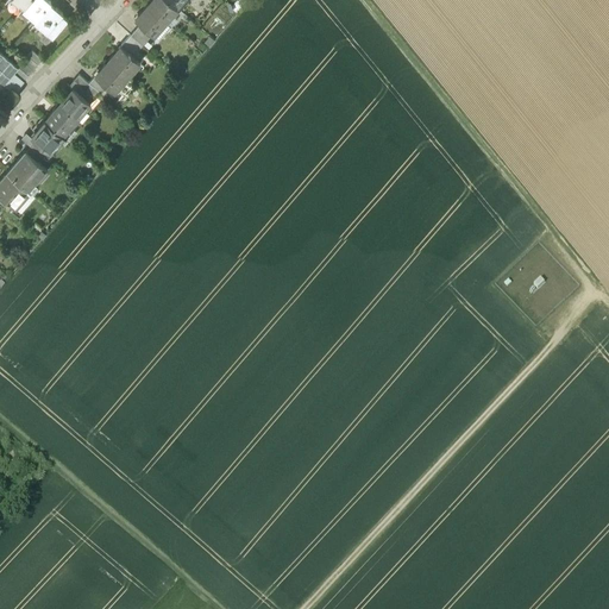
[(51,1),(49,0),(30,0),(25,6),(23,10),(30,17),(32,13),(37,18),(50,2),(51,1)]
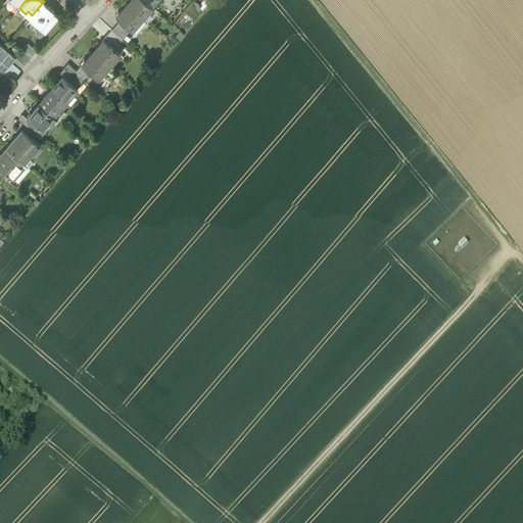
[(151,6),(144,0),(130,0),(126,5),(141,18),(151,6)]
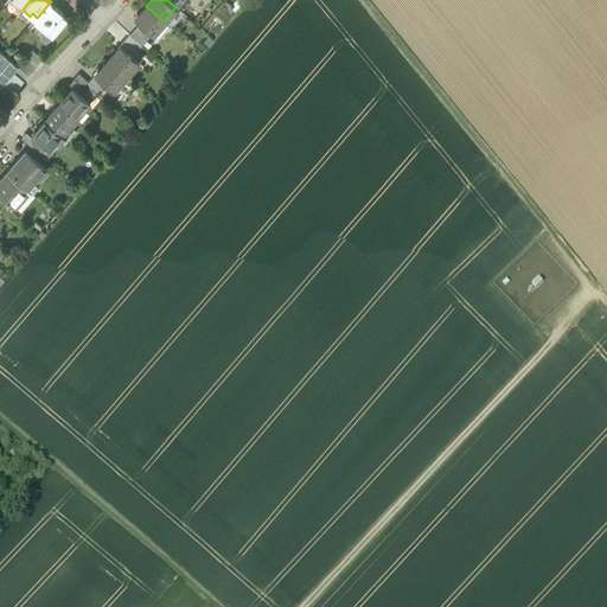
[(63,14),(50,2),(37,18),(34,20),(33,21),(42,27),(44,25),(49,29),(46,32),(50,29),(62,14),(63,14)]
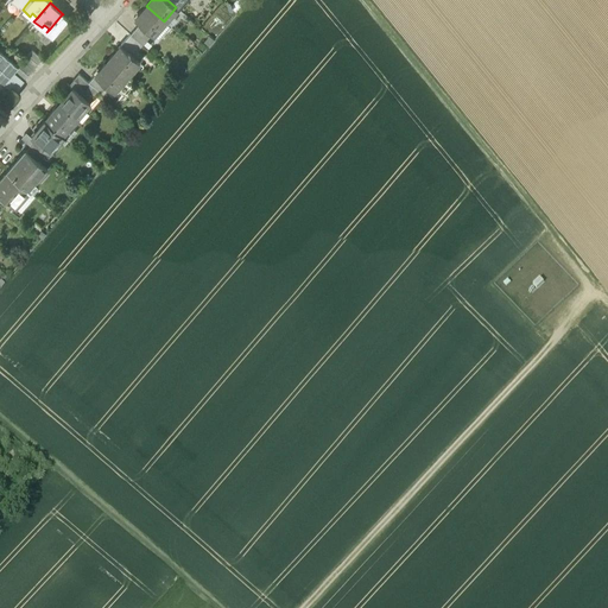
[(153,33),(164,21),(146,6),(135,19),(140,23),(152,33),(153,33)]
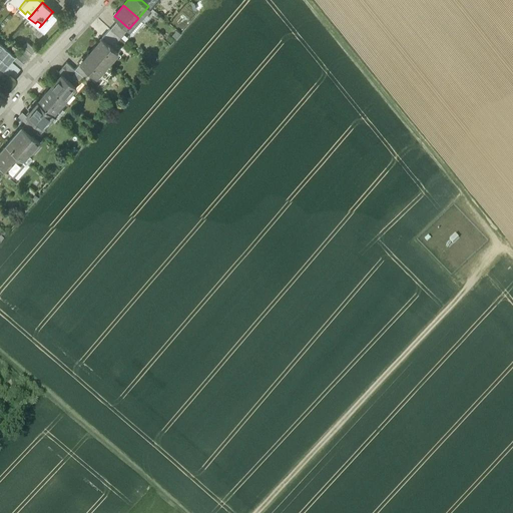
[(52,12),(42,24),(47,27),(56,16),(52,12)]
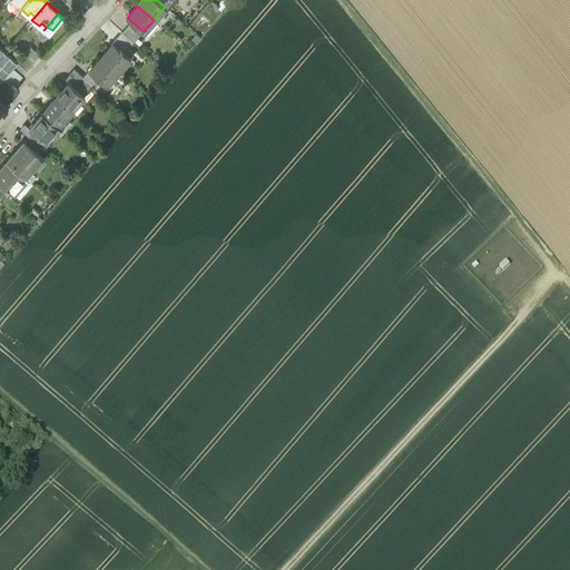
[(143,31),(131,21),(127,27),(138,36),(143,31)]
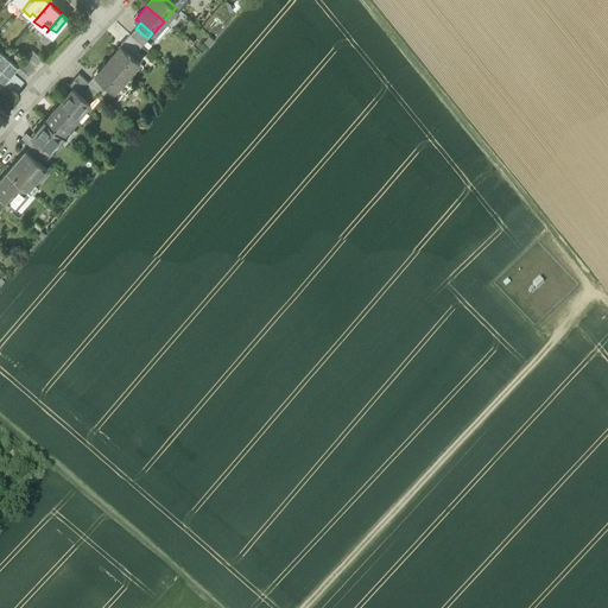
[(147,38),(135,29),(131,33),(143,44),(147,38)]
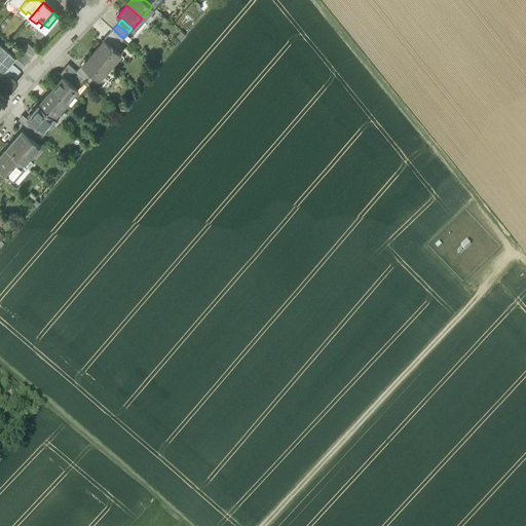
[(123,38),(113,29),(105,38),(115,47),(123,38)]
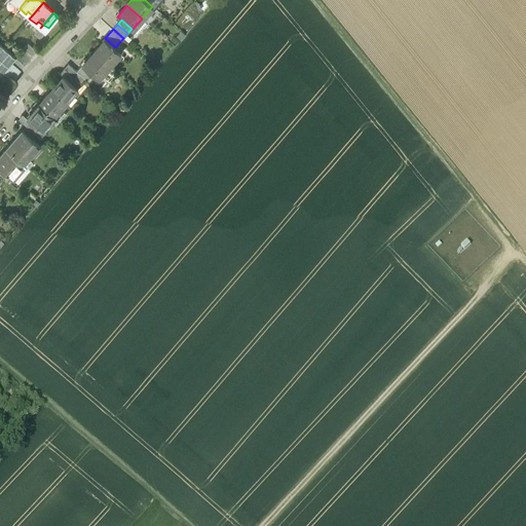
[(105,38),(104,37),(91,51),(110,67),(121,53),(115,47),(105,38)]
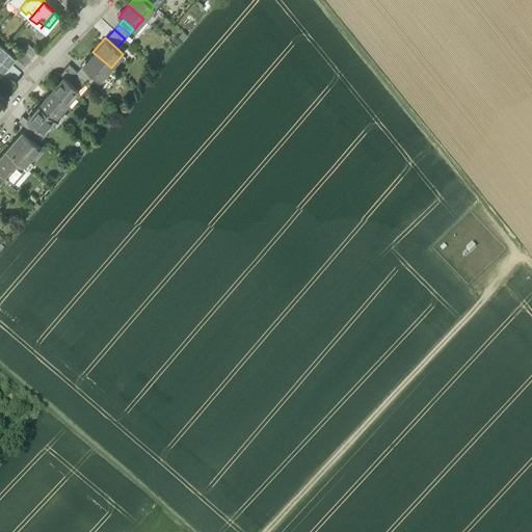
[(16,58),(0,45),(0,70),(3,74),(11,63),(16,58)]
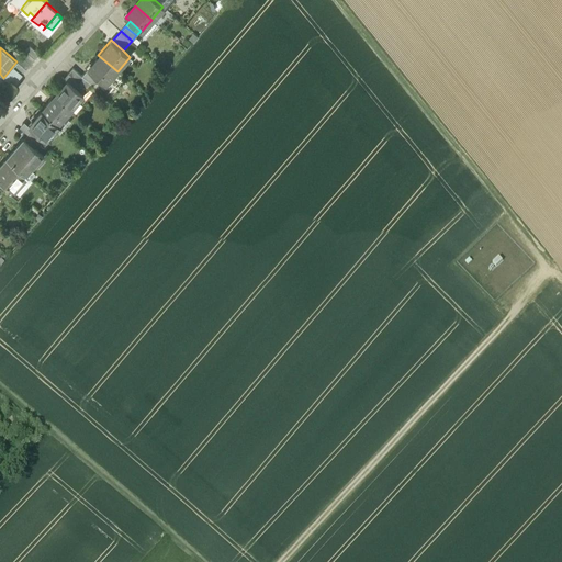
[(38,55),(30,47),(25,52),(34,60),(38,55)]
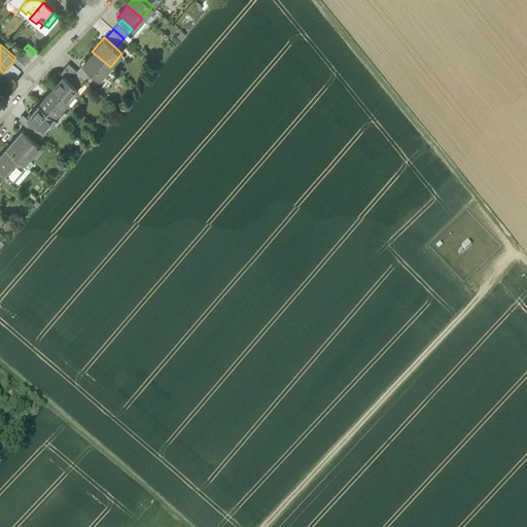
[(32,57),(24,48),(20,54),(29,61),(32,57)]
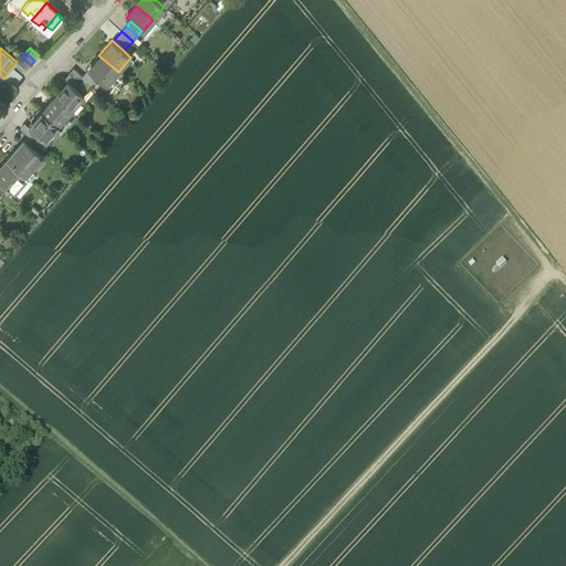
[(118,72),(98,55),(86,69),(88,70),(100,80),(106,85),(118,72)]
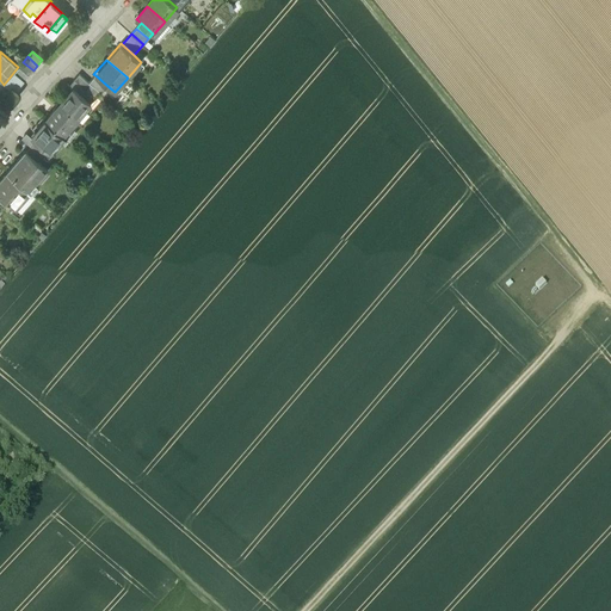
[(34,71),(23,62),(18,67),(29,76),(34,71)]
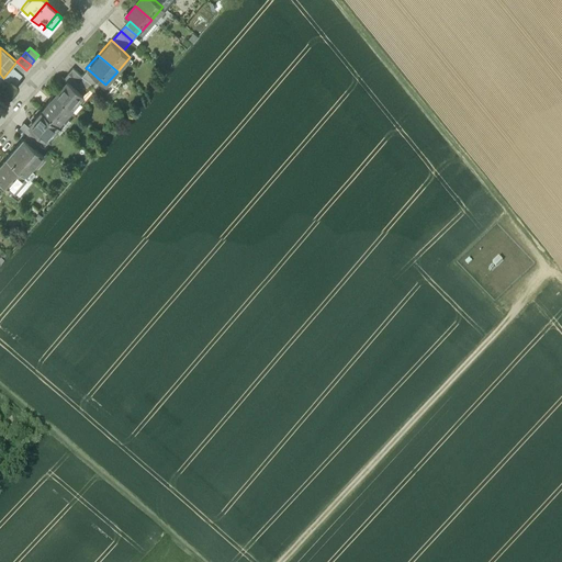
[(26,70),(17,62),(12,67),(22,75),(26,70)]
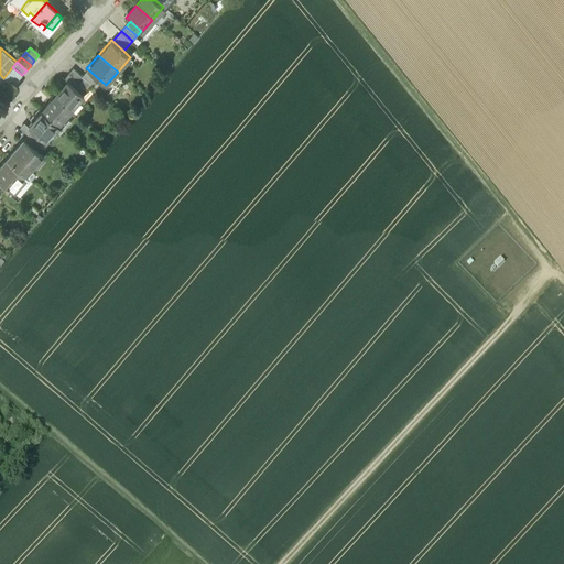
[(22,75),(12,67),(3,78),(9,83),(10,80),(14,84),(22,75)]
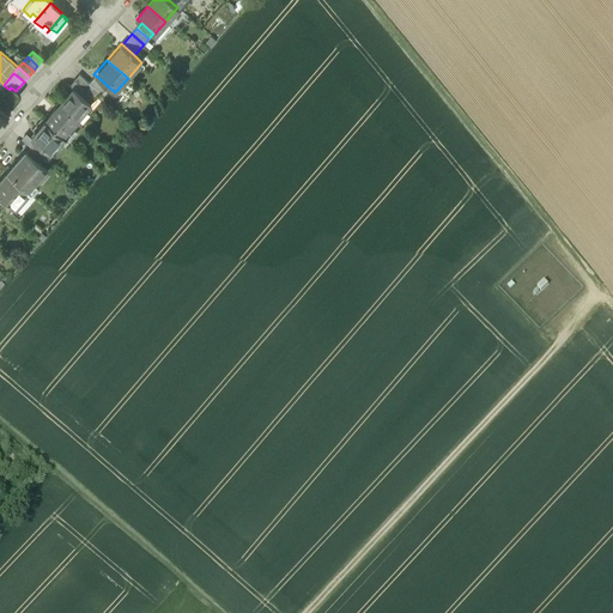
[(89,83),(79,74),(74,80),(86,90),(91,84),(89,83)]
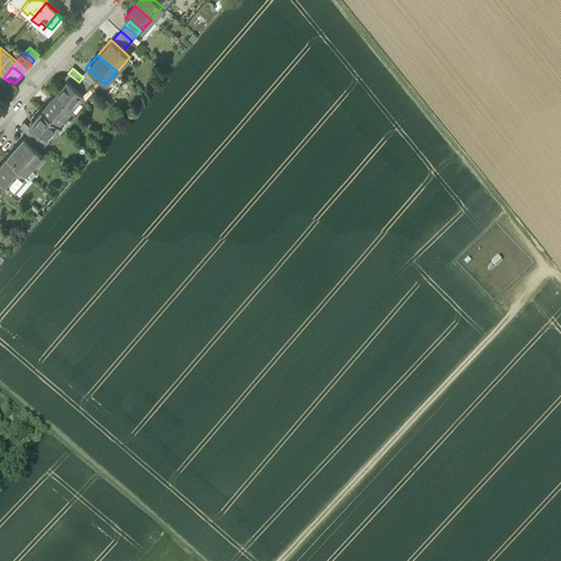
[(99,79),(88,69),(81,76),(83,77),(93,86),(99,79)]
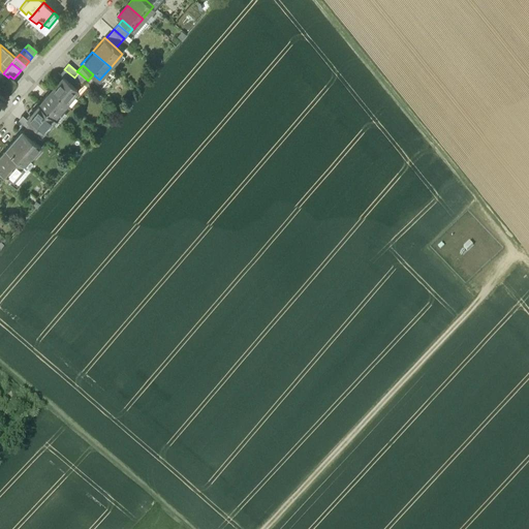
[(74,78),(64,69),(60,74),(63,76),(79,89),(83,85),(74,78)]
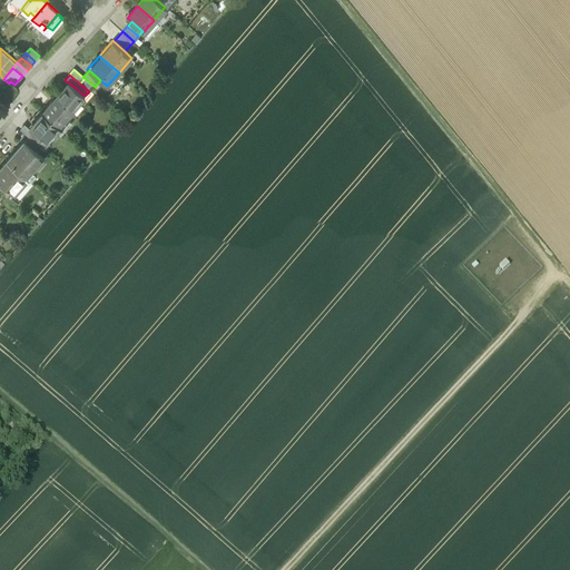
[(85,96),(68,82),(56,97),(72,111),(85,96)]
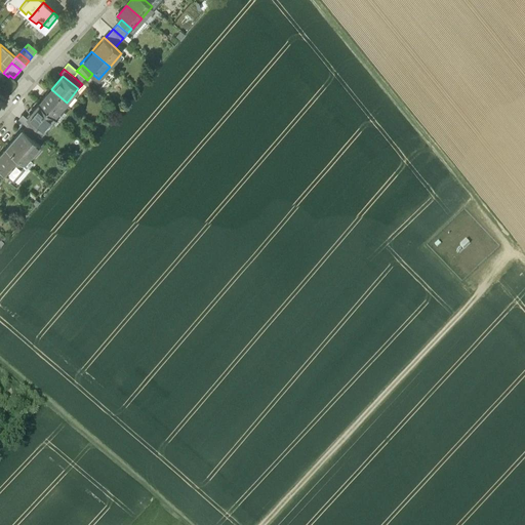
[(67,103),(51,89),(39,104),(53,116),(54,117),(67,103)]
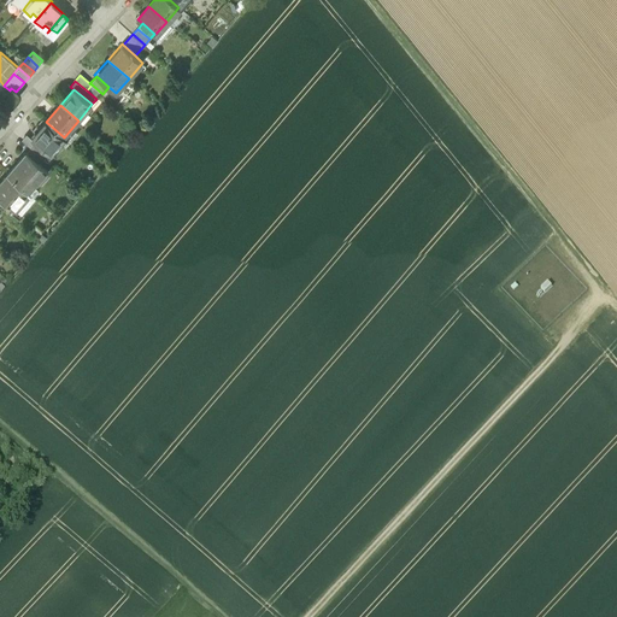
[(63,136),(46,122),(33,139),(36,141),(48,152),(51,151),(63,136)]
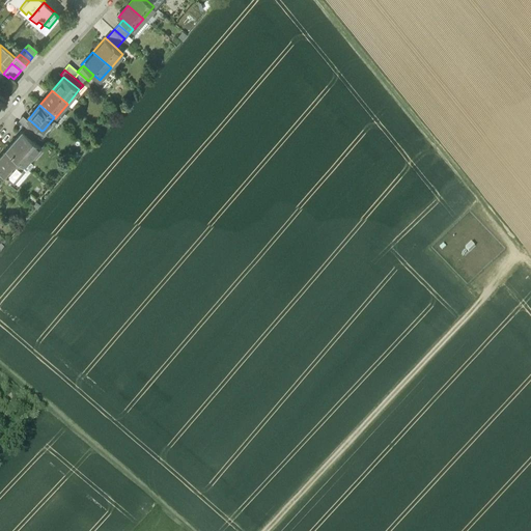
[(42,131),(31,121),(27,127),(36,135),(40,138),(46,132),(44,130),(42,131)]
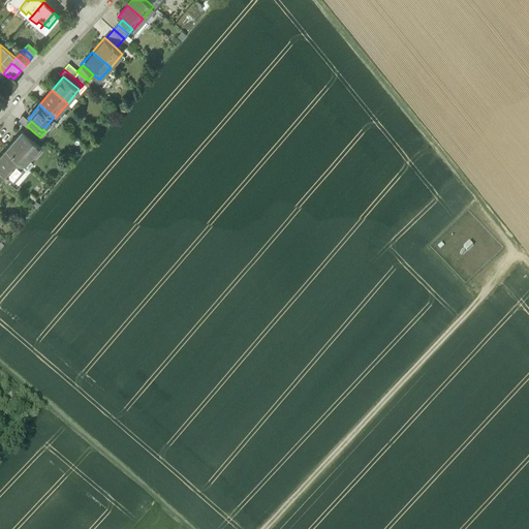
[(36,134),(27,126),(23,131),(32,139),(36,134)]
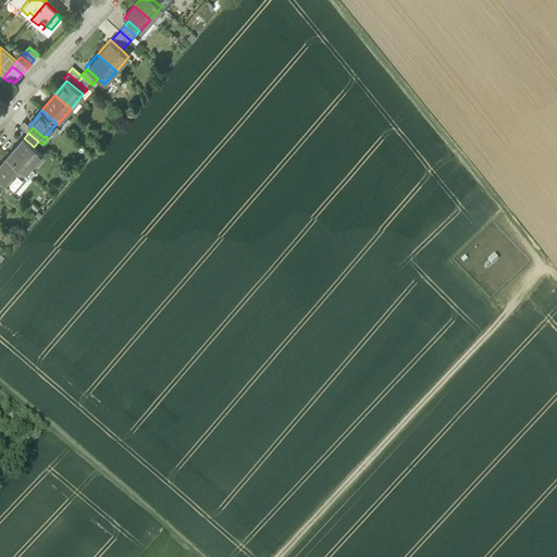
[(34,147),(24,138),(7,158),(26,174),(28,175),(35,168),(34,166),(44,155),(34,147)]
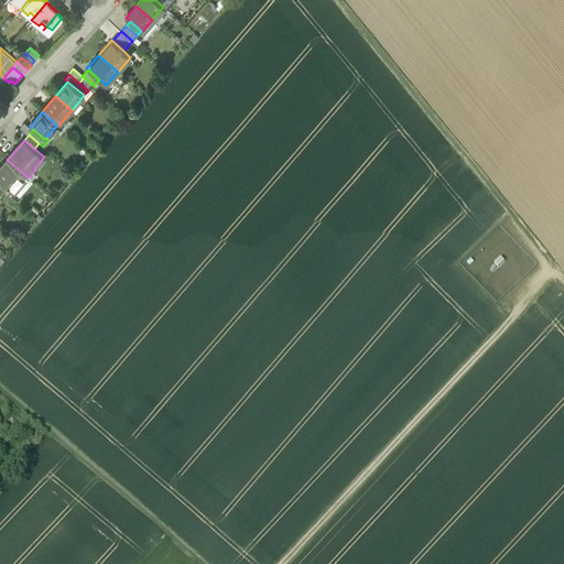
[(26,176),(7,160),(0,167),(0,179),(14,192),(26,176)]
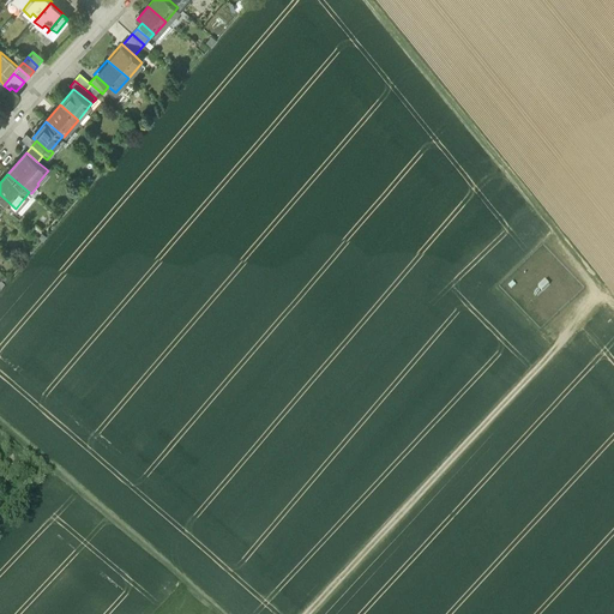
[(13,493),(5,485),(0,489),(0,493),(7,500),(13,493)]
